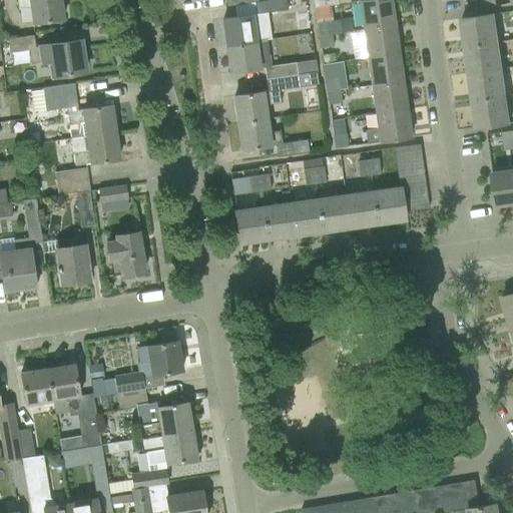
[(15,0),(16,8),(29,6),(31,23),(41,21),(61,18),(58,0),(15,0)]
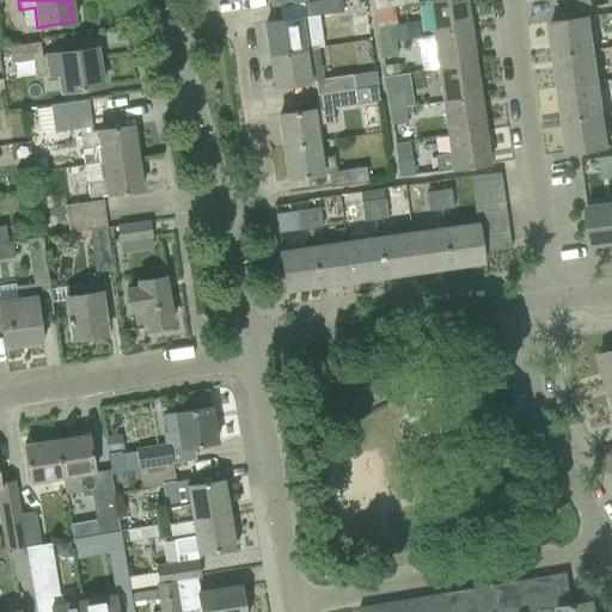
[(264,23),(270,56),(317,49),(312,16),(341,12),(338,0),(319,0),(316,1),(301,2),(304,17),(264,23)]
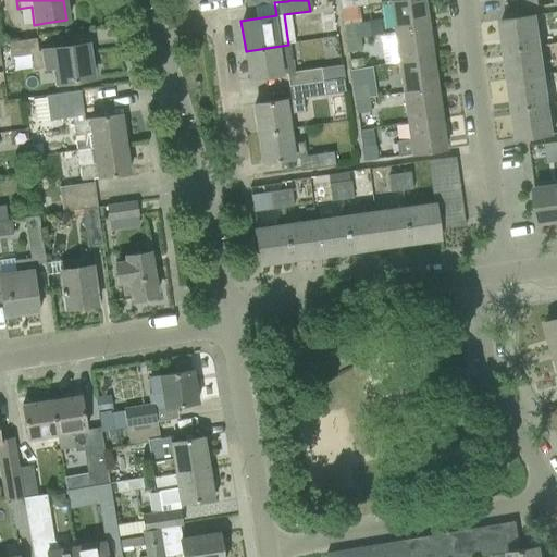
[(393,0),(390,1),(394,34),(428,29),(422,0),(393,0)]
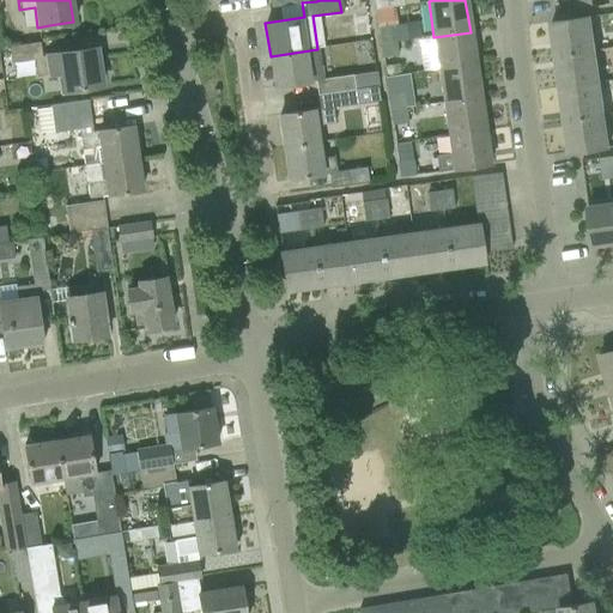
[(394,6),(374,8),(378,44),(395,42),(412,38),(411,29),(394,31),(390,12),(395,12),(394,6)]
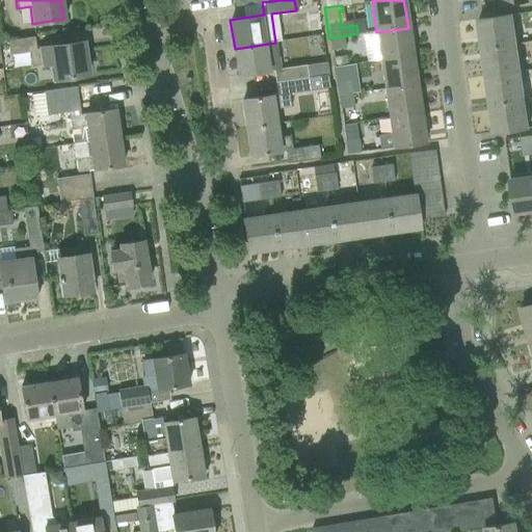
[(511,15),(478,20),(482,48),(515,43),(511,15)]
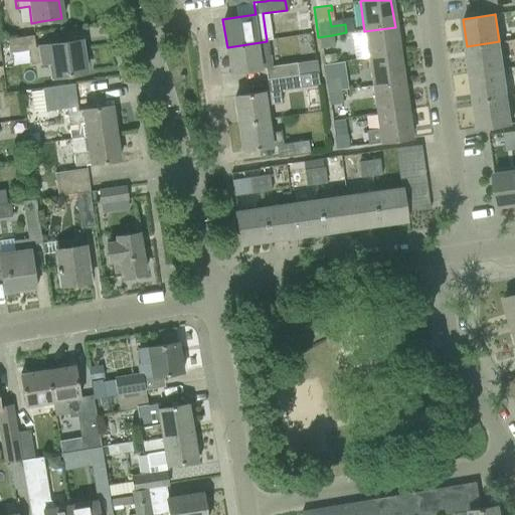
[(395,27),(364,31),(368,57),(398,53),(395,27)]
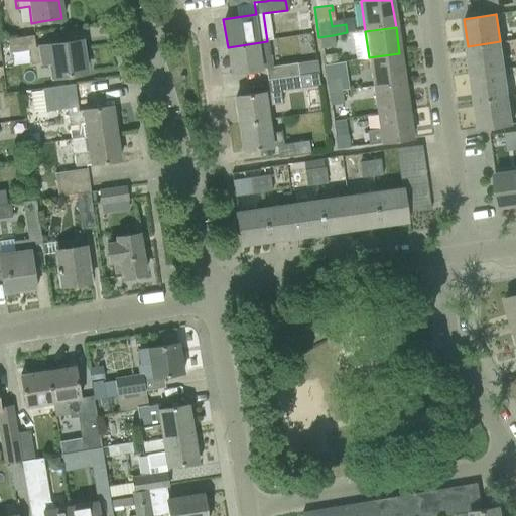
[(32,35),(12,38),(6,39),(7,51),(26,48),(28,63),(48,60),(51,78),(85,73),(81,47),(69,49),(68,42),(34,47),(32,35)]
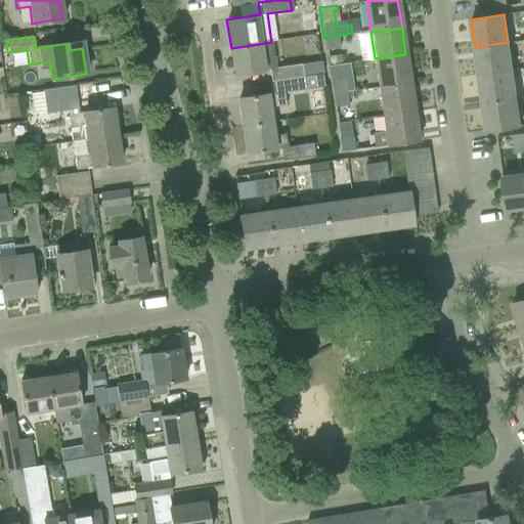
[(338,36),(323,38),(325,50),(340,48),(338,36)]
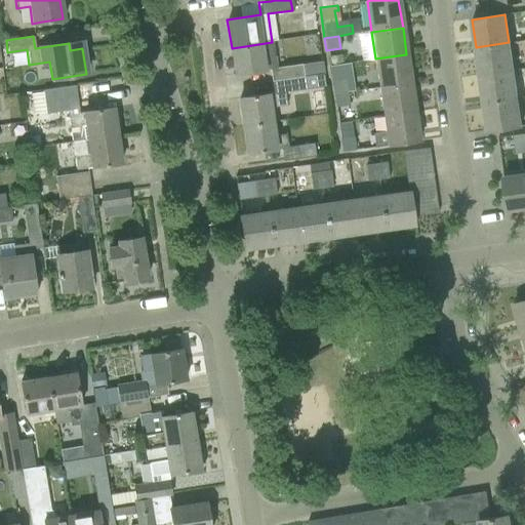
[(272,42),(232,48),(235,74),(269,69),(271,83),(303,78),(300,64),(275,68),(272,42)]
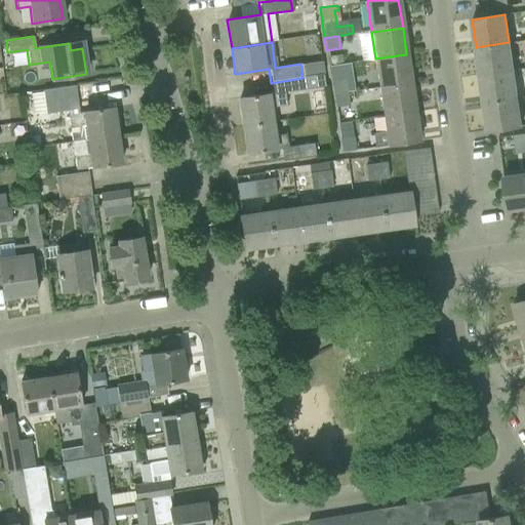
[(509,42),(476,47),(480,75),(513,71),(509,42)]
